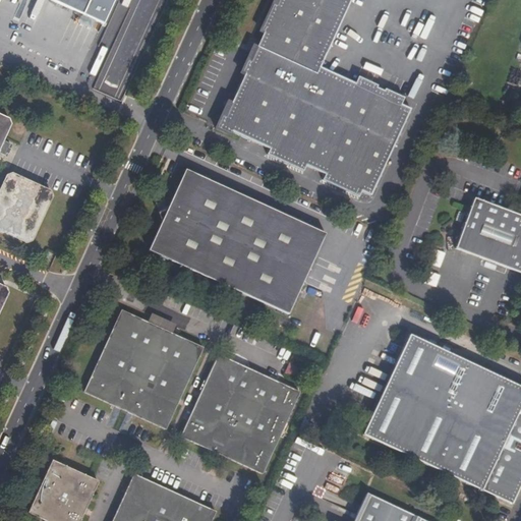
[(47,0),(106,26),(118,0),(47,0)]
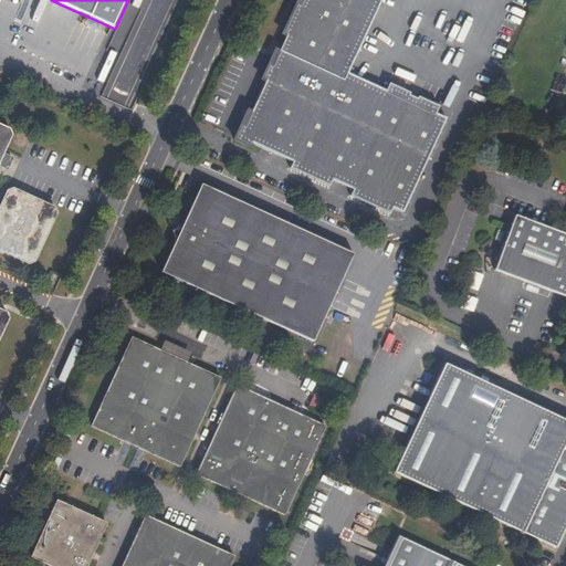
[(347,76),(381,0),(305,0),(301,9),(297,8),(283,38),(287,39),(266,84),(262,83),(255,97),(259,100),(245,129),(241,127),(234,143),(251,150),(253,144),(294,163),(291,169),(331,188),(334,181),(354,190),(352,197),(391,216),(394,209),(404,215),(447,123),(437,118),(440,111),(420,101),(419,104),(409,98),(410,96),(390,87),(387,95),(347,76)]
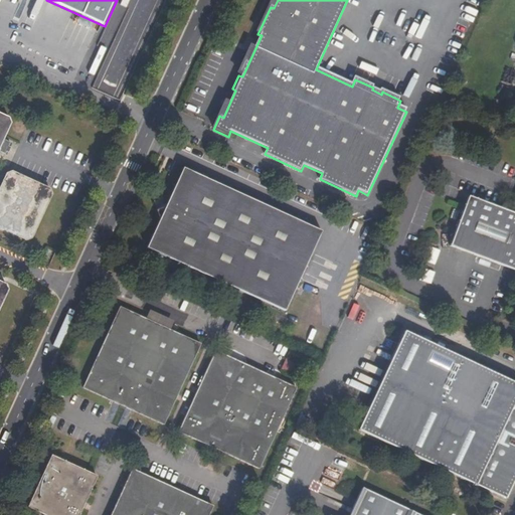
[(0,145),(9,126),(7,119),(0,115),(0,145)]
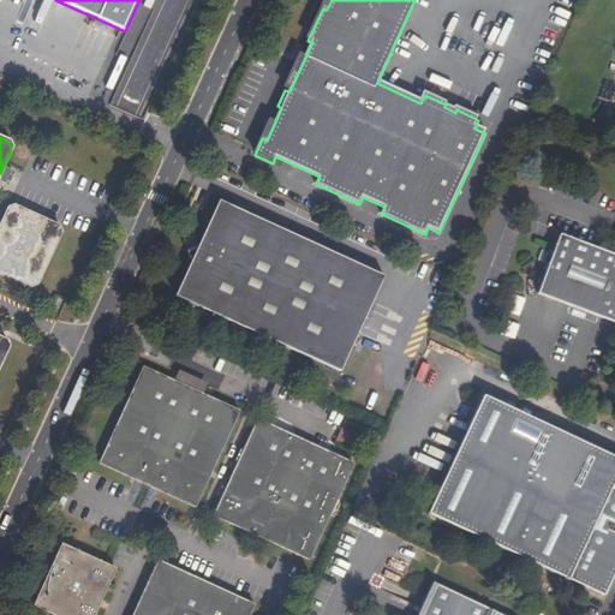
[(190,263),(174,298),(340,372),(382,275),(218,199),(197,248),(185,252),(190,263)]
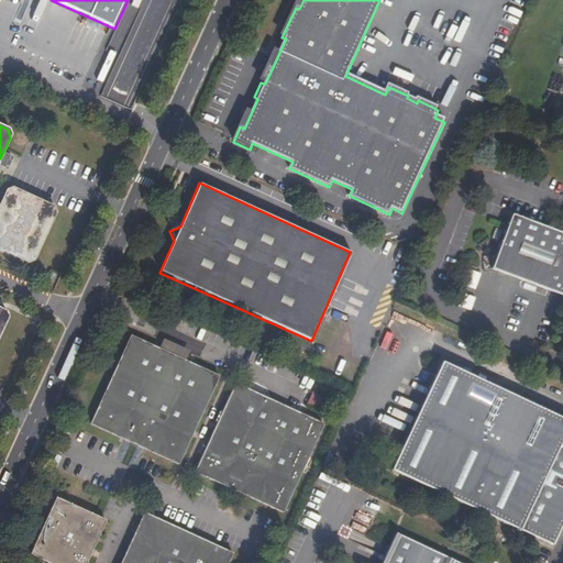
[(0,252),(26,265),(34,261),(56,212),(53,207),(13,188),(6,191),(0,203),(0,252)]
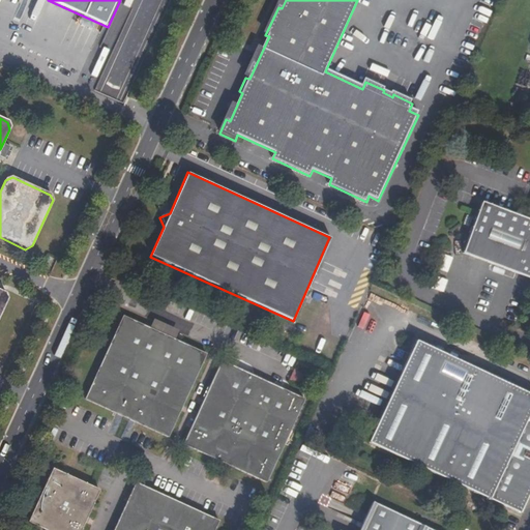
[(529,212),(529,213),(527,222),(481,205),(463,257),(529,281),(529,212)]
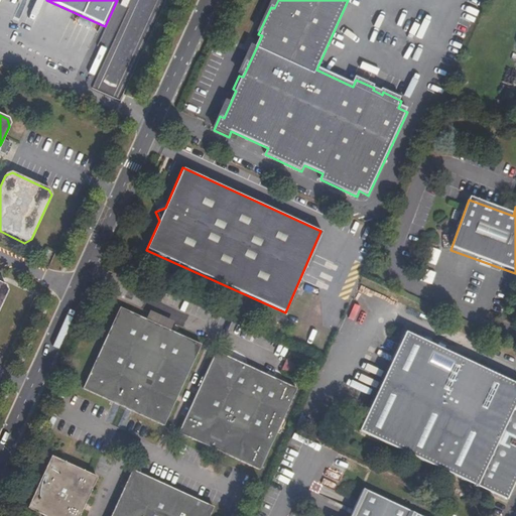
[(0,310),(9,292),(6,286),(0,283),(0,310)]
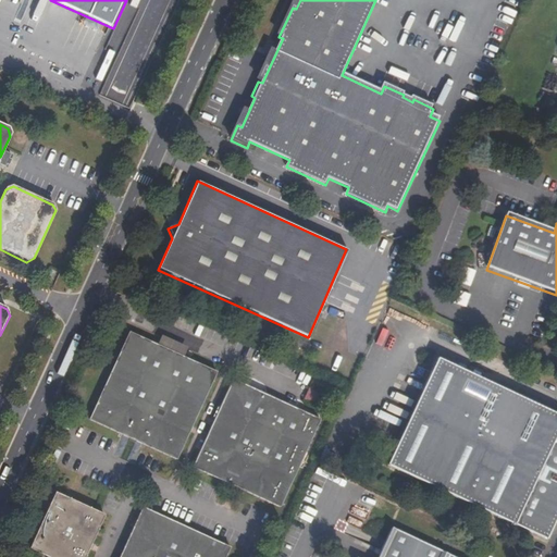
[(88,424),(175,465),(215,375),(127,335),(88,424)]
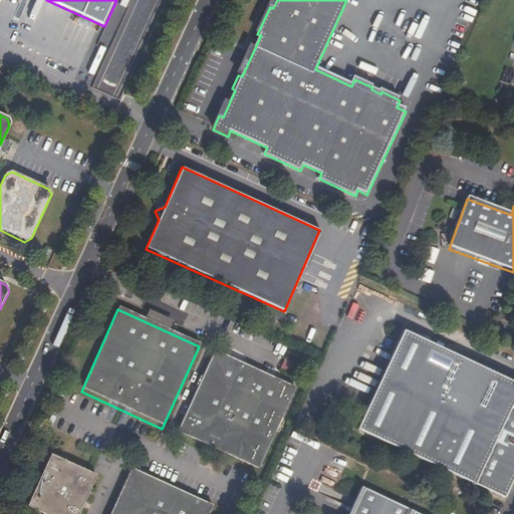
[(366,410),(357,430),(504,496),(513,473),(513,380),(404,329),(366,410)]
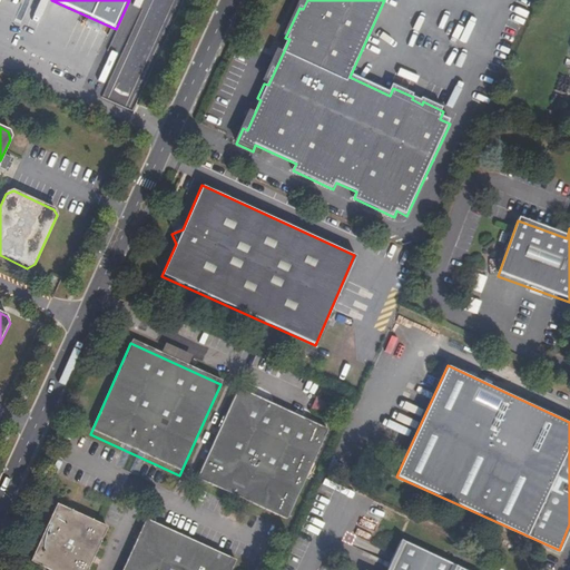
[(285,523),(327,432),(235,391),(195,483),(285,523)]
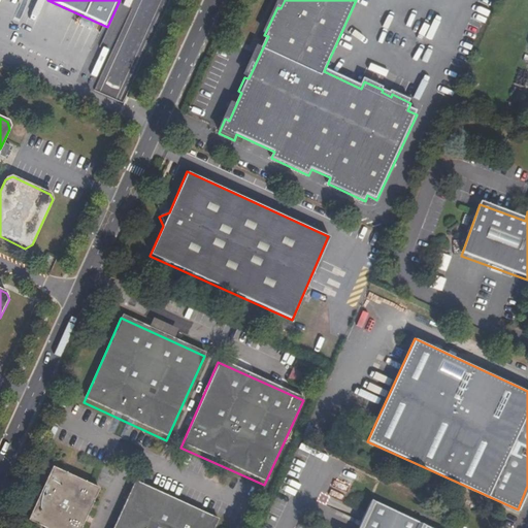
[(83,527),(100,490),(54,469),(31,522),(43,527),(83,527)]
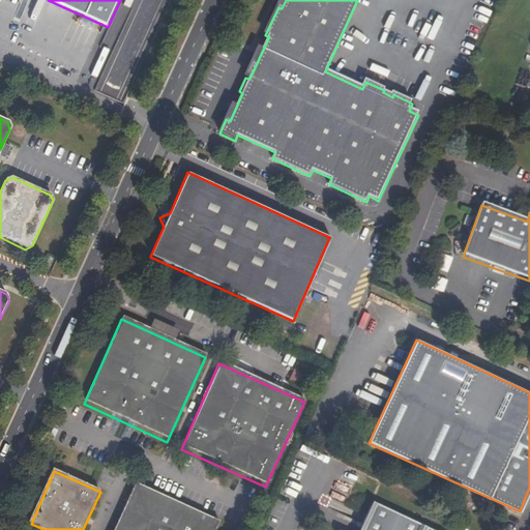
[(107,529),(216,529),(223,518),(131,476),(107,529)]
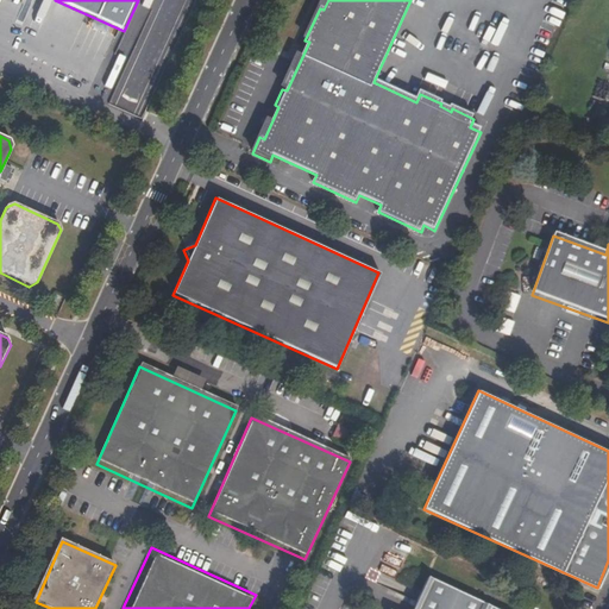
[(388,608),(504,608),(429,575),(413,608),(393,608),(389,608),(388,608)]
